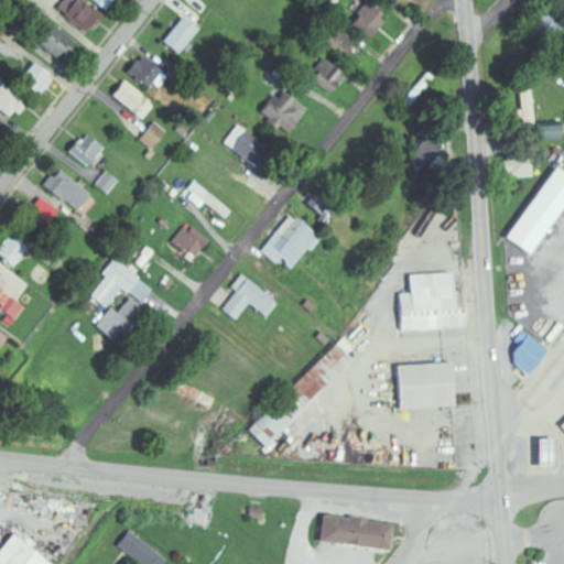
[(87,32),(99,14),(78,0),(62,0),(55,11),(87,32)]
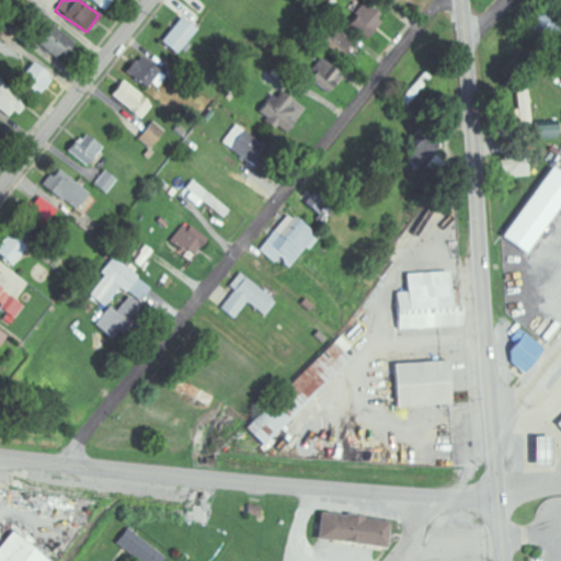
[(89,0),(104,9),(109,0),(89,0)]
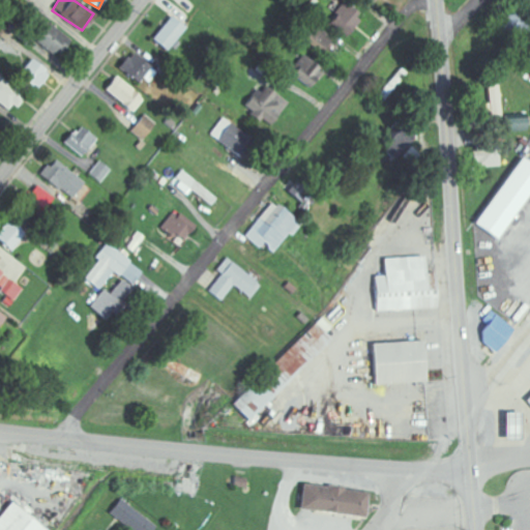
[(328,21),(345,37),(361,20),(345,4),(328,21)]
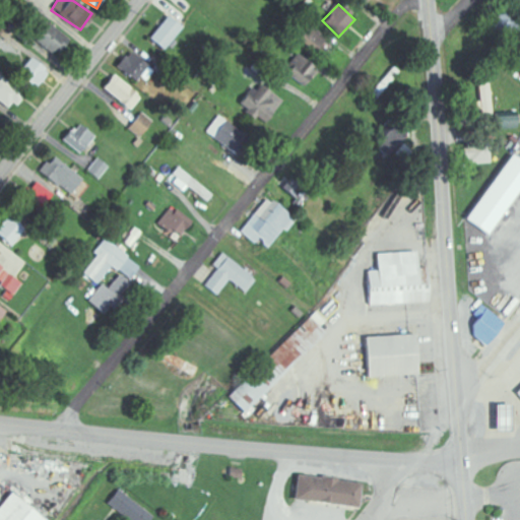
[(303,19),(309,24),(297,38),(322,60),(328,52),(321,46),(333,33),(309,12),(303,19)]
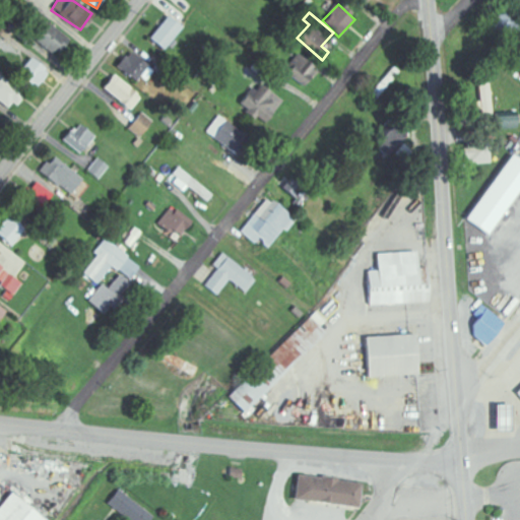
[(519,13),(493,14),(494,38),(519,37),(519,13)]
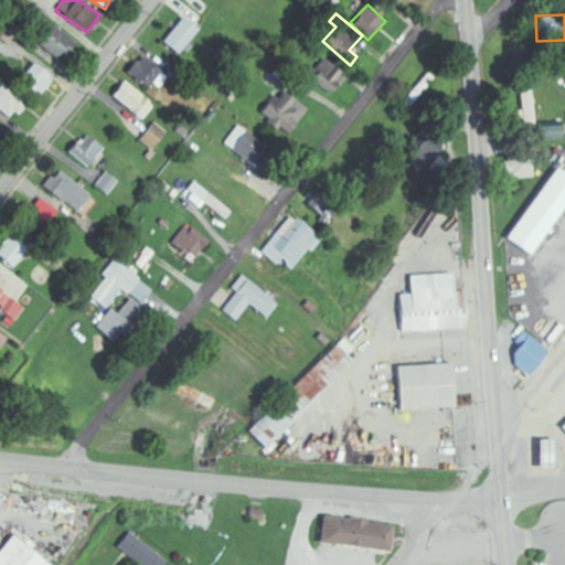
[(161,42),(178,55),(198,30),(181,17),(161,42)]
